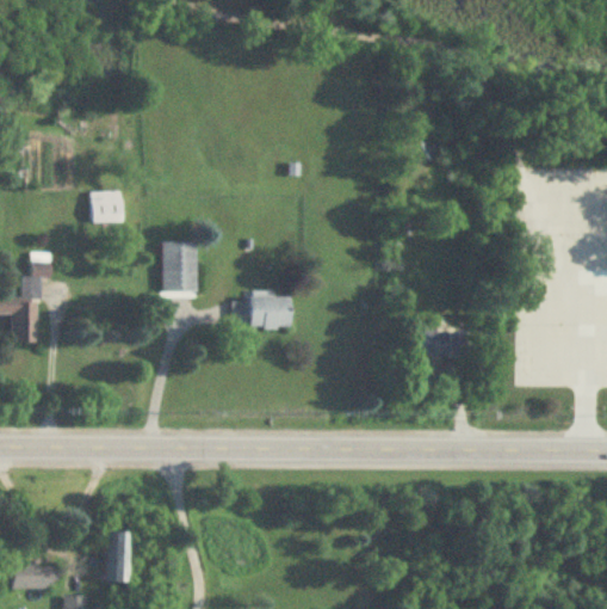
[(90,222),(123,222),(123,191),(90,191),(90,222)]
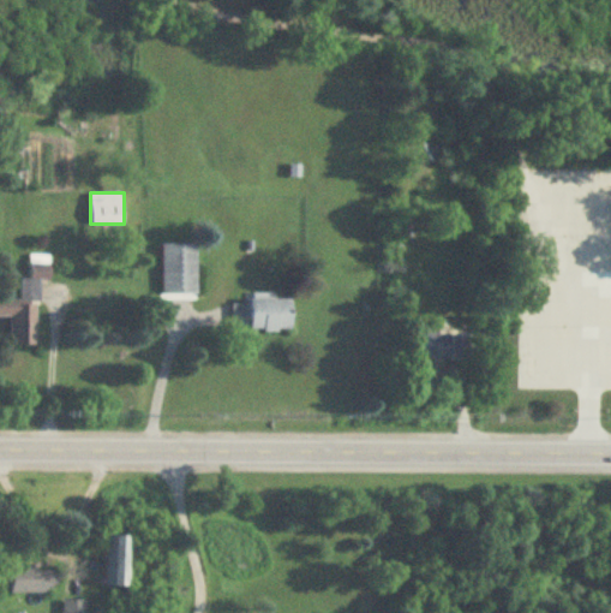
[(199,242),(165,242),(165,293),(199,293),(199,242)]
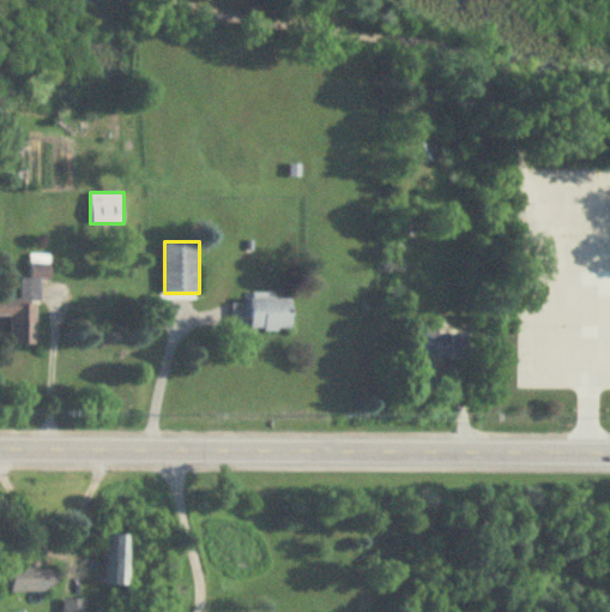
[(53,253),(30,255),(31,277),(22,277),(22,299),(0,298),(0,315),(13,316),(13,343),(40,343),(38,280),(53,279),(53,253)]
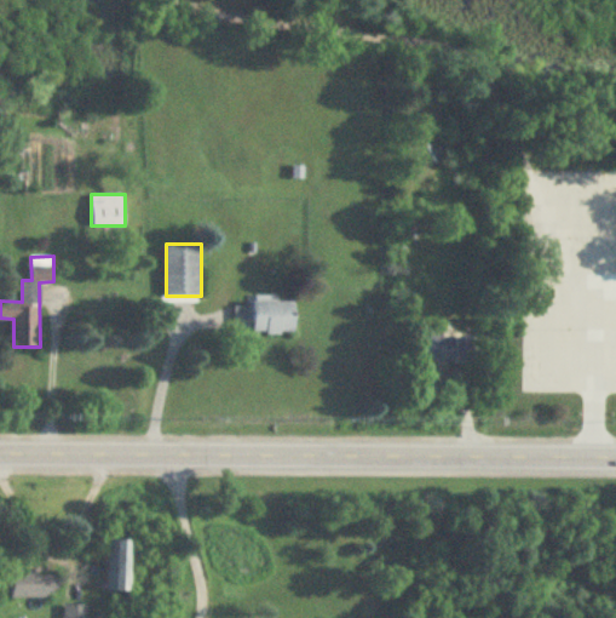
[(236,301),(236,332),(298,332),(298,302),(236,301)]
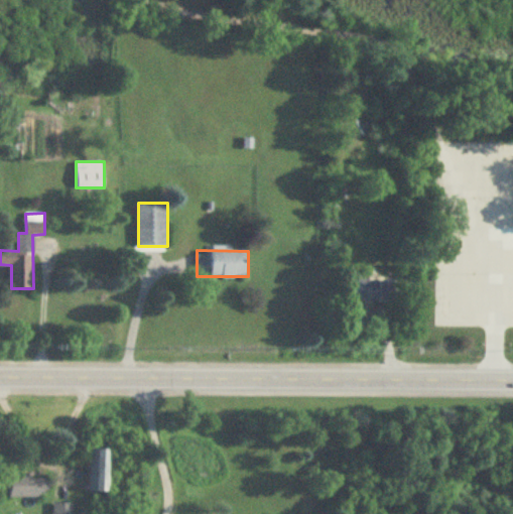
[(398,301),(399,279),(356,278),(356,300),(398,301)]
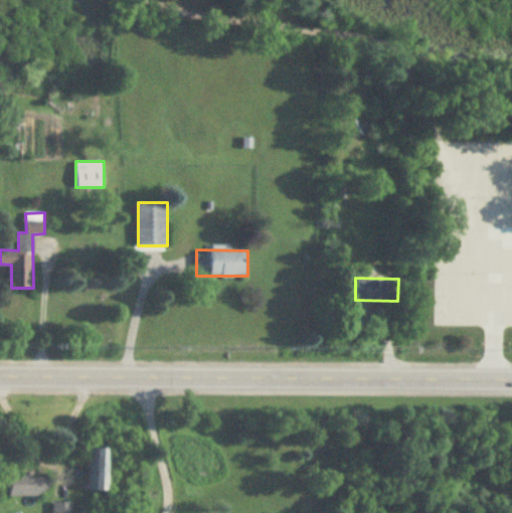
[(90,489),(111,489),(111,448),(90,448),(90,489)]
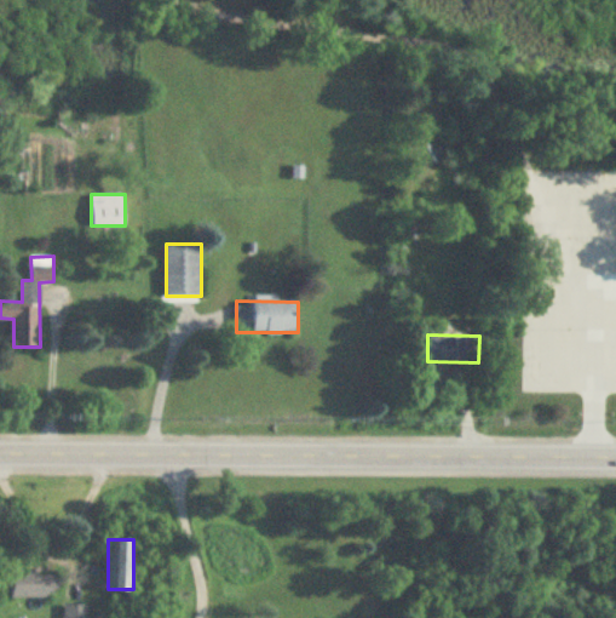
[(11,571),(11,595),(59,595),(59,571),(11,571)]
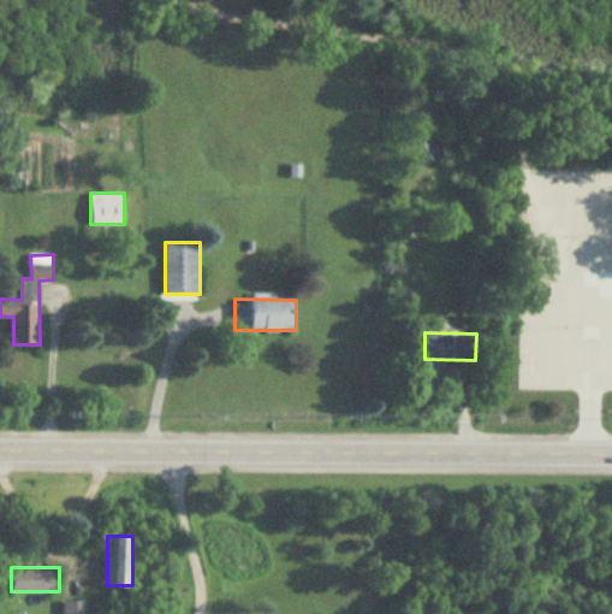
[(64,613),(88,613),(89,600),(64,600),(64,613)]
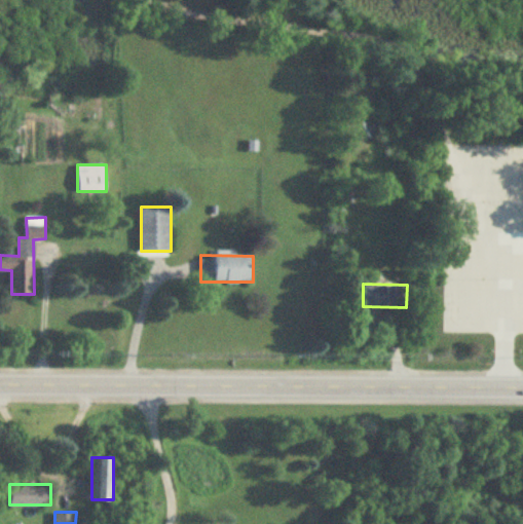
All buildings are outlined.
